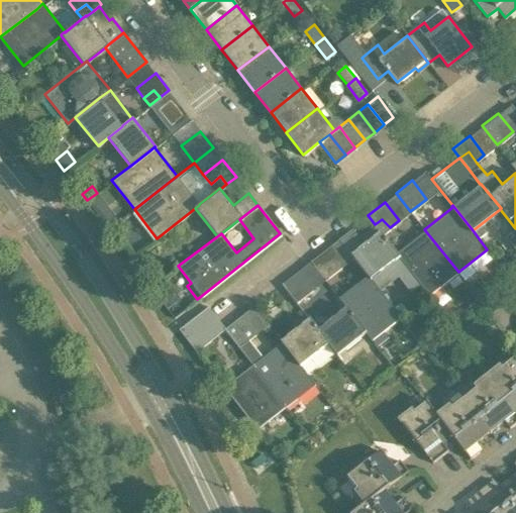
[(375,224),(376,225),(382,233),(390,227),(382,219),(375,224)]
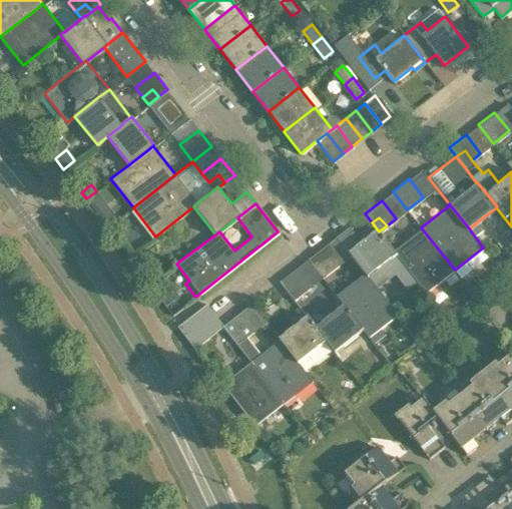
[(393,249),(379,231),(373,223),(358,235),(350,225),(336,236),(364,273),(366,271),(369,275),(377,269),(386,280),(394,274),(407,289),(417,281),(396,253),(393,249)]
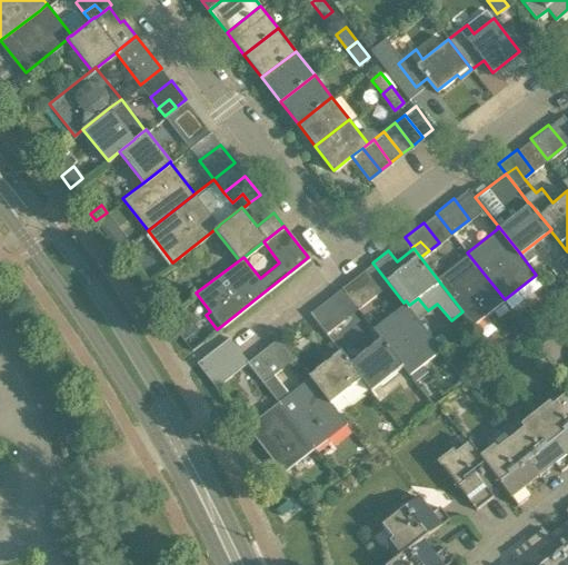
[(504,300),(505,299),(467,253),(436,277),(439,281),(462,311),(471,324),(502,299),(504,300)]
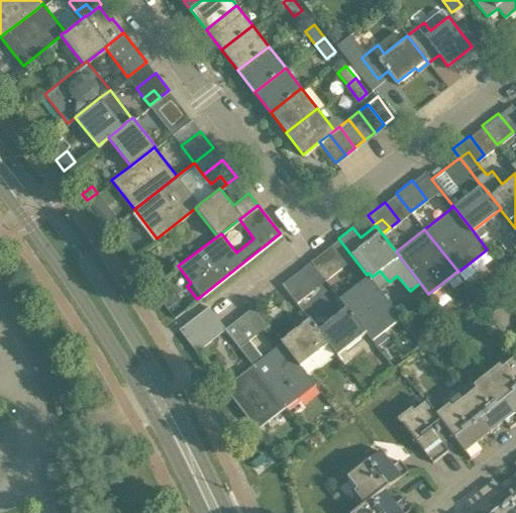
[(309,261),(324,279),(341,266),(326,247),(309,261)]
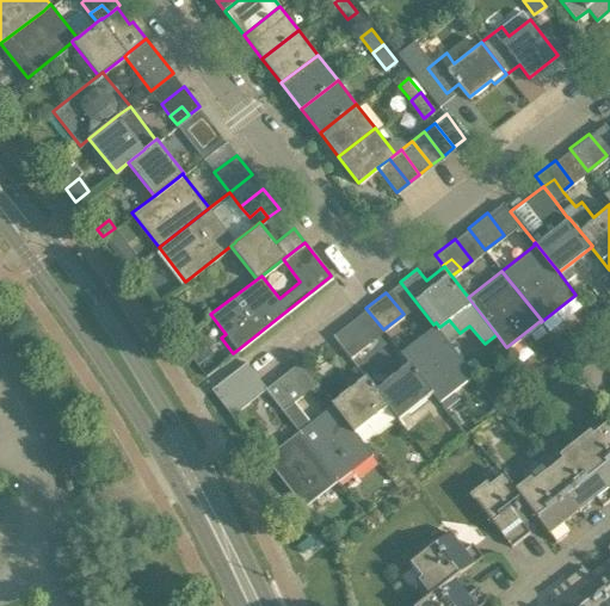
[(352,319),(332,334),(340,344),(349,338),(358,350),(369,341),(352,319)]
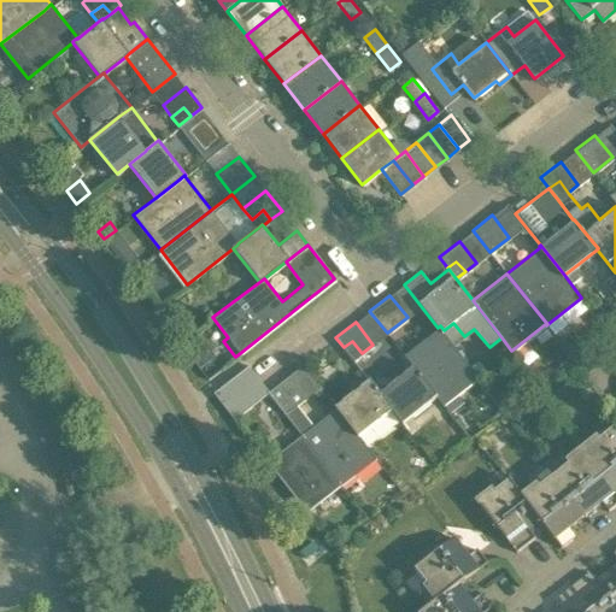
[(443,331),(444,330),(440,325),(438,328),(404,353),(412,365),(436,394),(436,395),(444,404),(479,377),(443,331)]
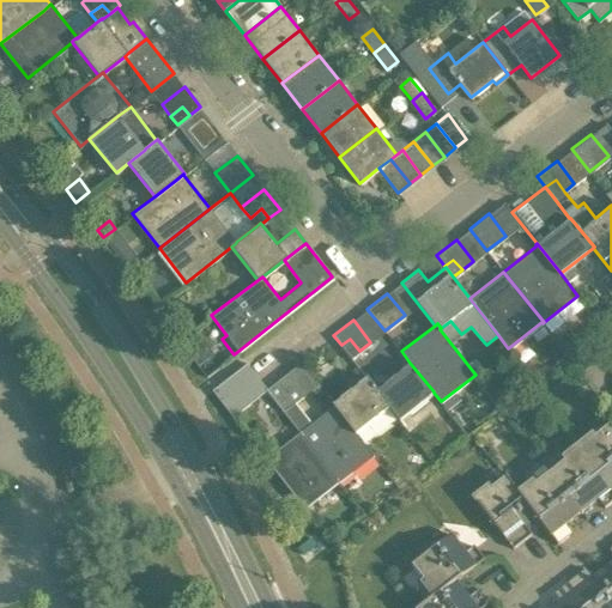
[(350,339),(341,345),(351,358),(359,351),(350,339)]
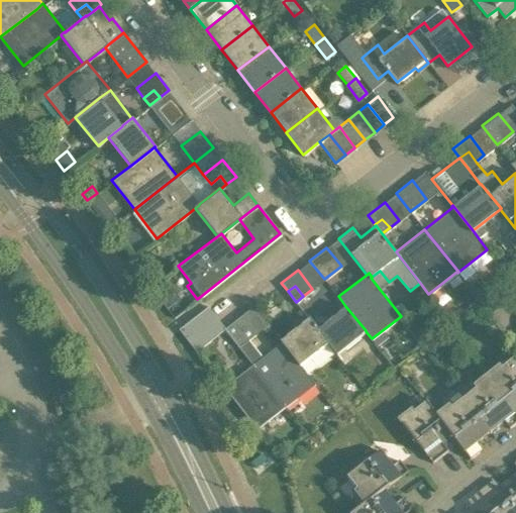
[(224,327),(225,326),(208,305),(178,327),(196,350),(224,327)]
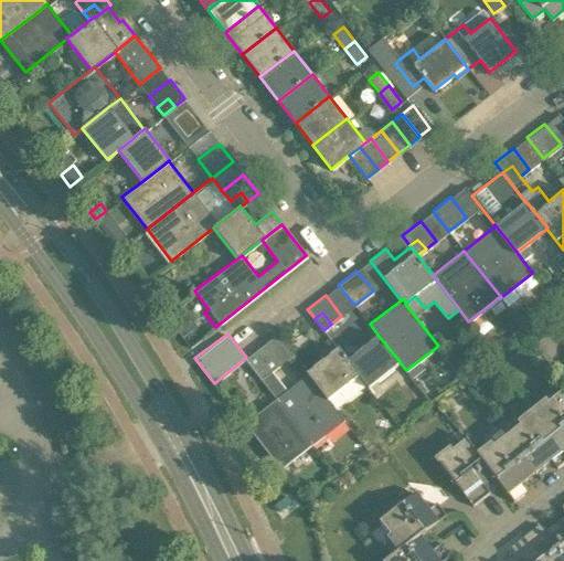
[(368,387),(400,362),(400,361),(378,335),(348,359),(347,359),(359,374),(368,387)]
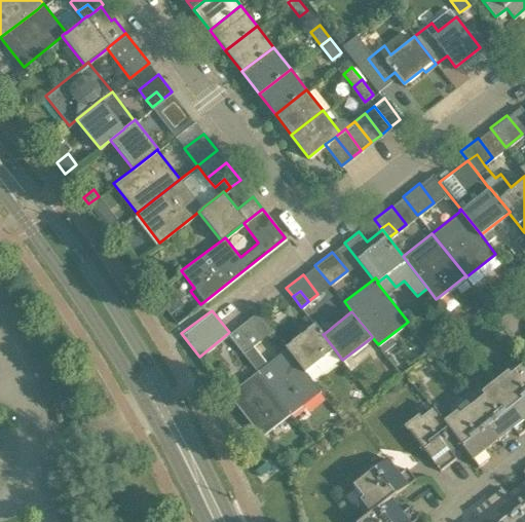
[(464,320),(458,311),(452,318),(457,325),(464,320)]
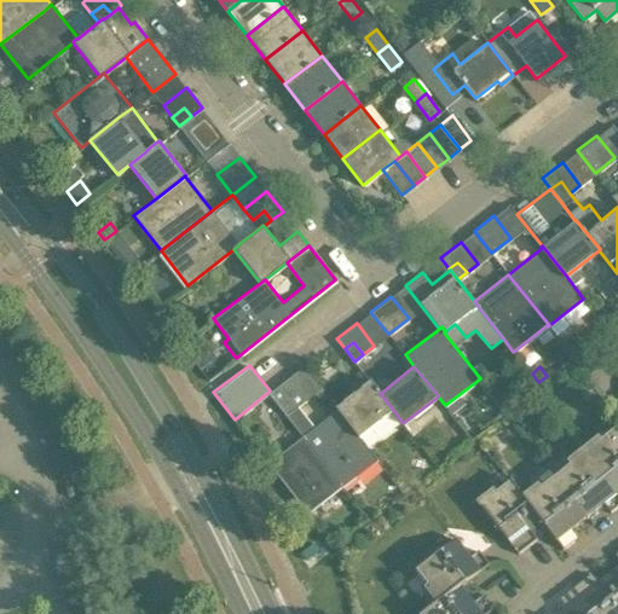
[(288,376),(278,384),(295,407),(298,406),(306,399),(288,376)]
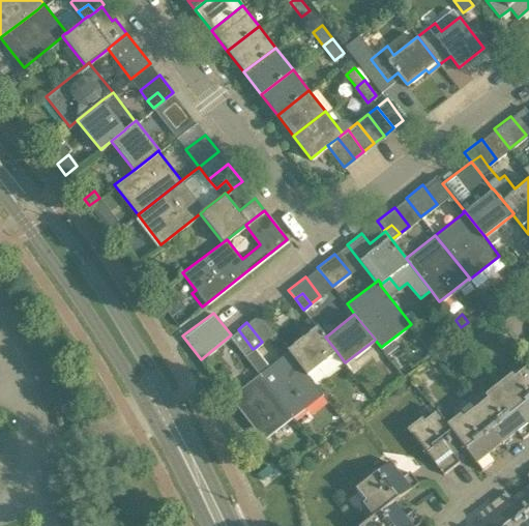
[(306,374),(307,374),(336,351),(325,337),(326,337),(317,325),(287,348),(288,350),(288,349),(306,374)]
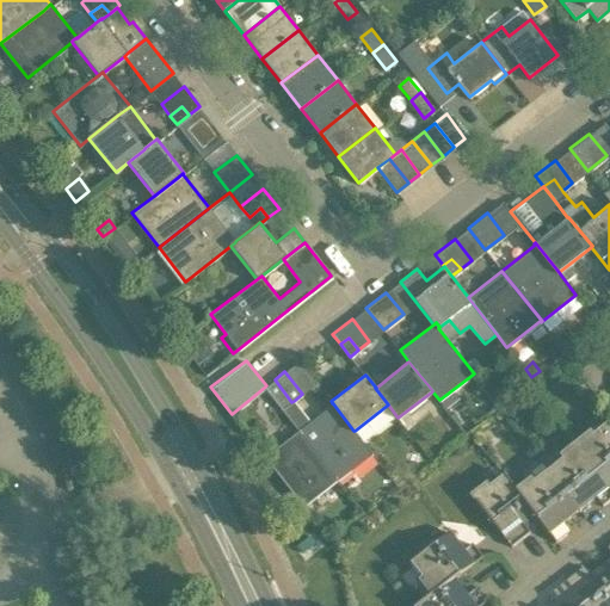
[(371,452),(355,431),(353,431),(332,402),(332,403),(309,421),(294,401),(291,402),(275,379),(266,385),(265,387),(299,428),(338,477),(371,452)]
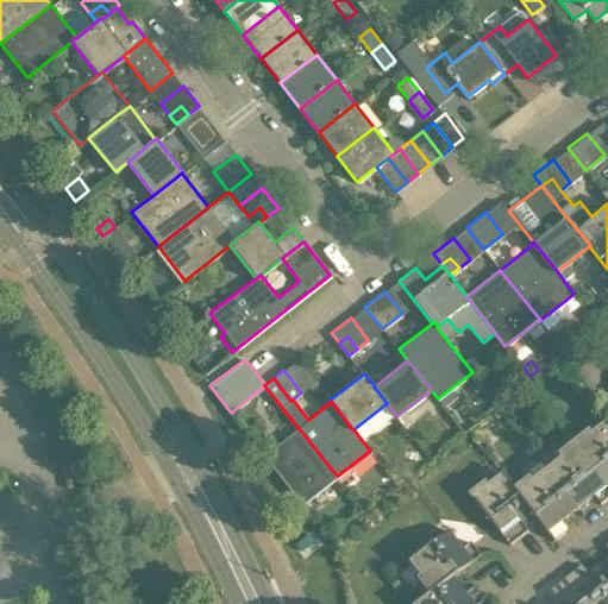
[(496,398),(509,389),(502,378),(489,388),(496,398)]
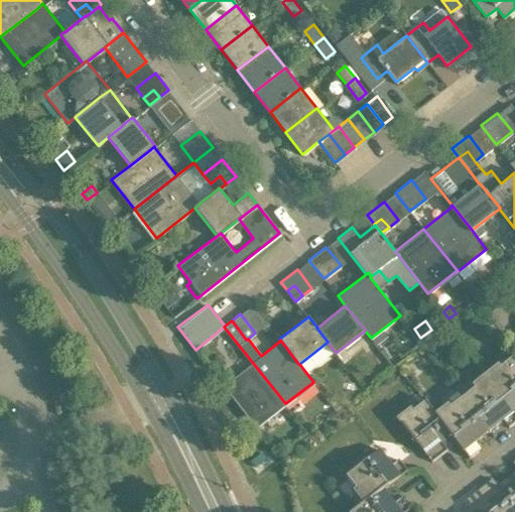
[(429,353),(435,348),(435,344),(431,338),(422,344),(429,353)]
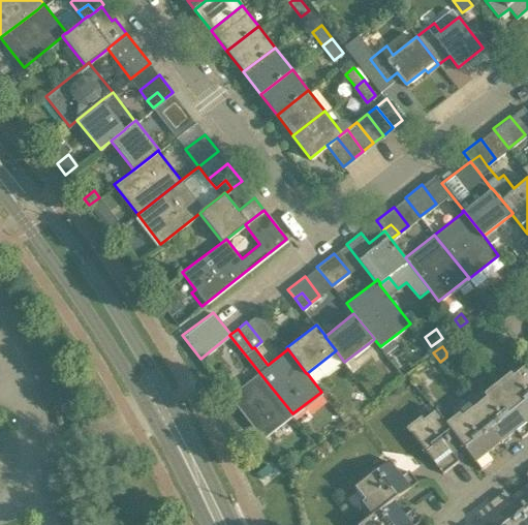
[(497,381),(527,421),(527,368),(526,365),(514,374),(510,370),(497,381)]
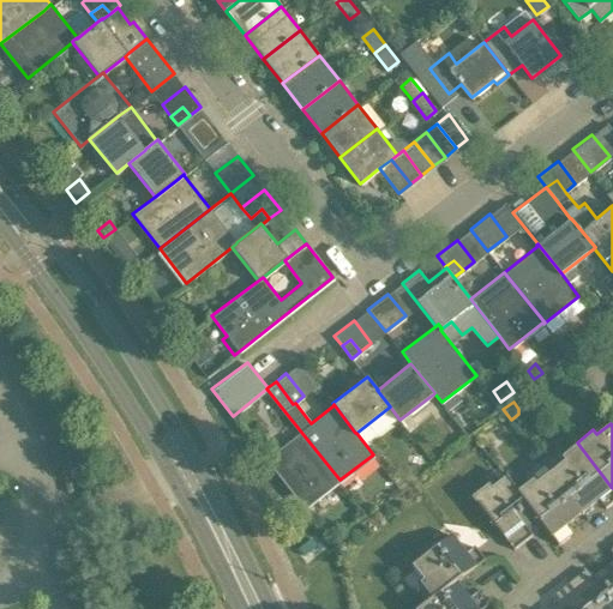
[(305,508),(340,480),(300,430),(265,458),(305,508)]
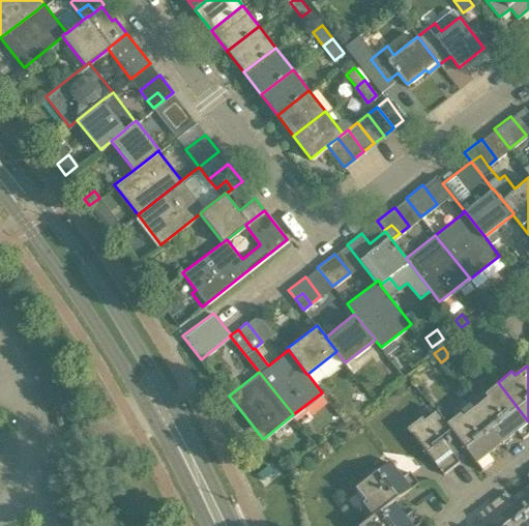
[(522,437),(528,431),(528,421),(498,382),(481,393),(486,398),(474,406),(501,440),(516,429),(522,437)]
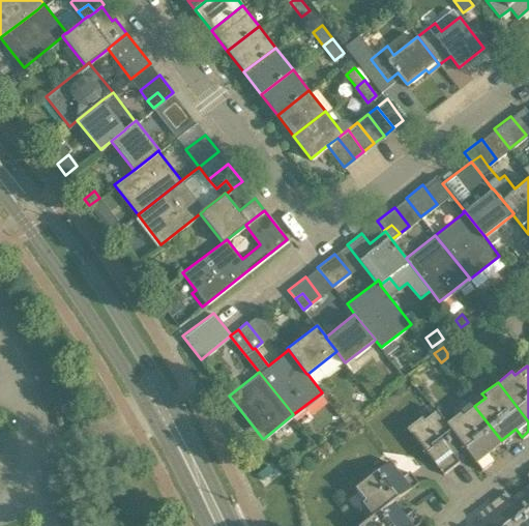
[(487,451),(501,440),(474,406),(464,415),(461,410),(446,421),(464,444),(463,445),(480,469),(493,460),(487,451)]
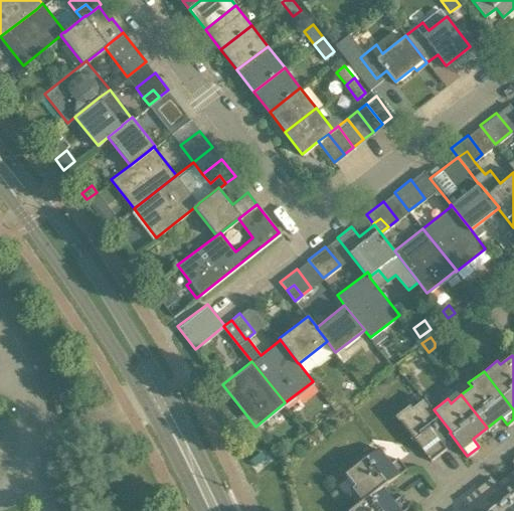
[(449,432),(450,433),(451,432),(434,409),(424,398),(413,406),(410,402),(395,414),(430,459),(445,447),(440,440),(449,432)]
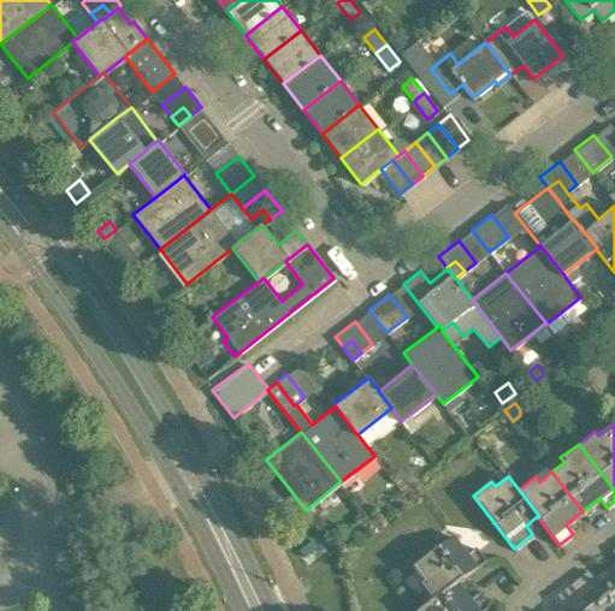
[(421,583),(432,599),(433,599),(457,581),(486,559),(475,545),(467,552),(453,534),(413,565),(425,581),(421,583)]
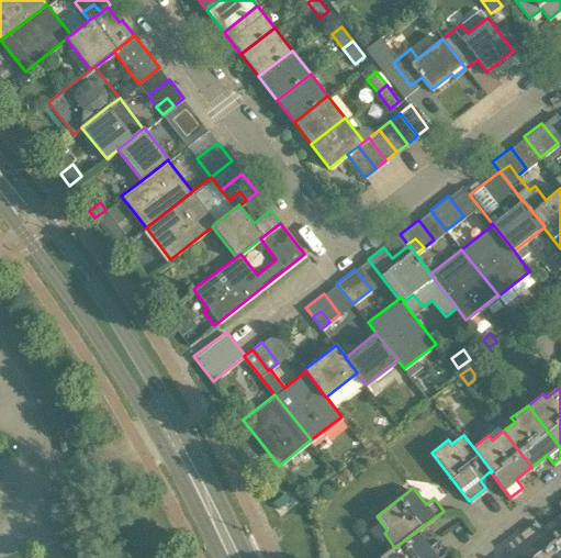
[(560,557),(560,529),(552,519),(541,527),(536,520),(518,532),(538,557),(560,557)]
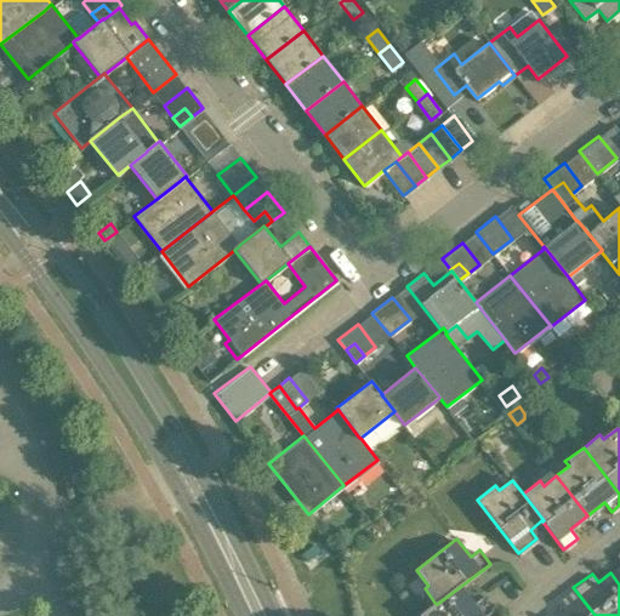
[(473,603),(461,586),(437,604),(436,604),(420,615),(484,615),(493,610),(482,595),(473,603)]
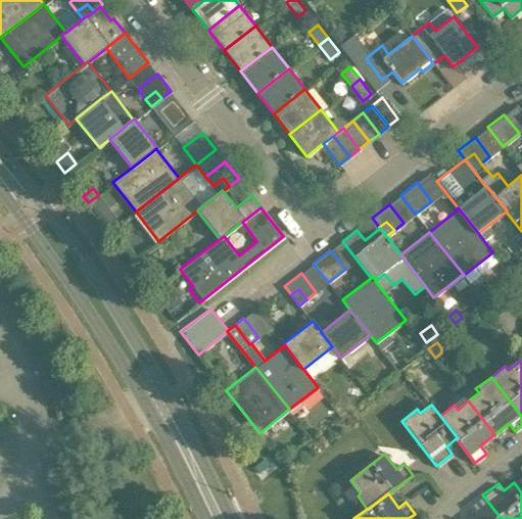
[(501,518),(482,494),(468,507),(474,514),(467,518),(501,518)]
